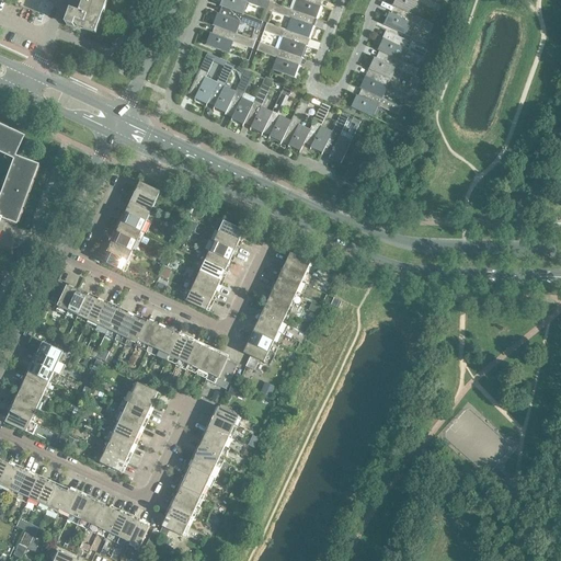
[(83,0),(79,12),(70,10),(66,24),(75,26),(75,25),(77,26),(77,27),(95,34),(107,0),(83,0)]
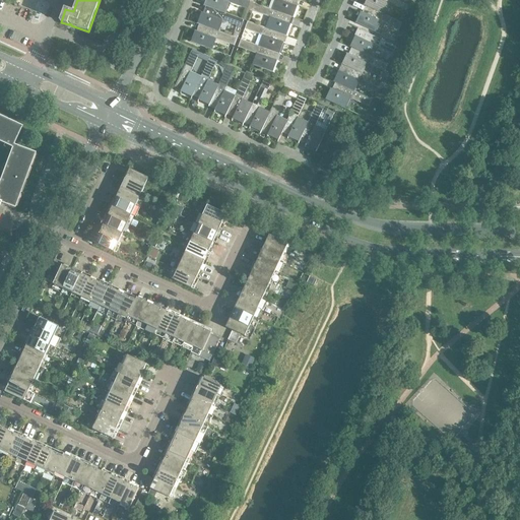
[(205,0),(204,5),(209,8),(209,7),(223,12),(228,2),(248,9),(250,1),(246,0),(205,0)]
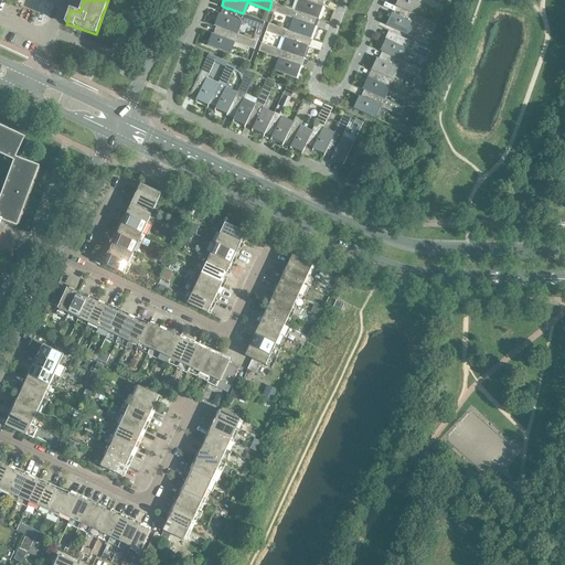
[(298,12),(315,18),(319,20),(324,8),(316,4),(317,0),(302,0),(298,11),(298,12)]
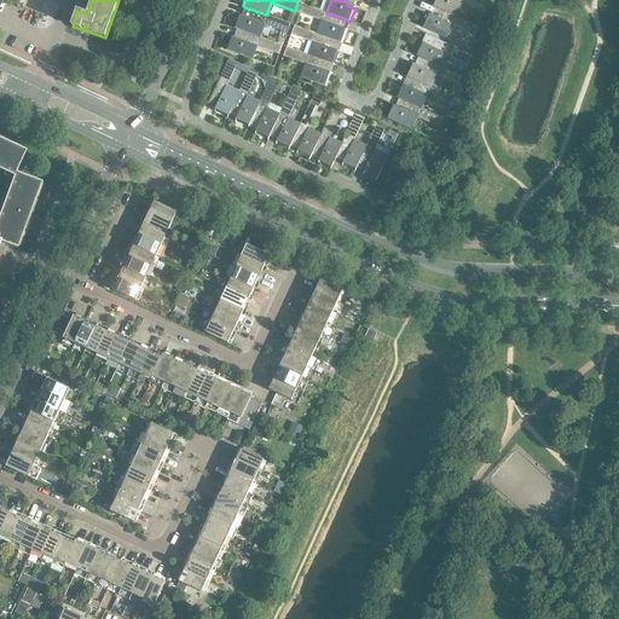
[(435,0),(433,6),(439,10),(455,17),(455,16),(461,4),(484,15),(486,16),(487,13),(495,17),(497,10),(489,6),(475,0),(435,0)]
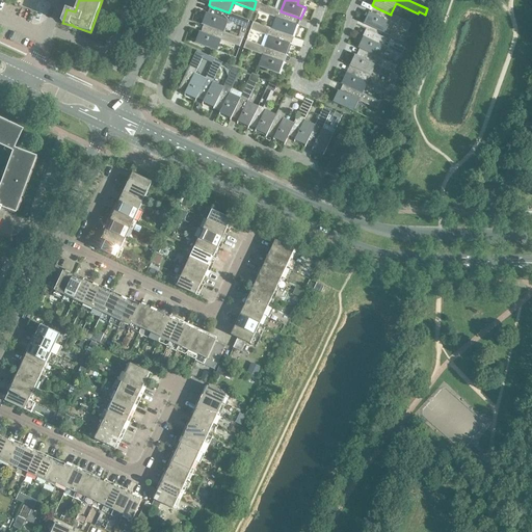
[(294,24),(296,17),(281,11),(281,10),(260,3),(257,10),(278,19),(274,29),(287,34),(294,37),(298,25),(294,24)]
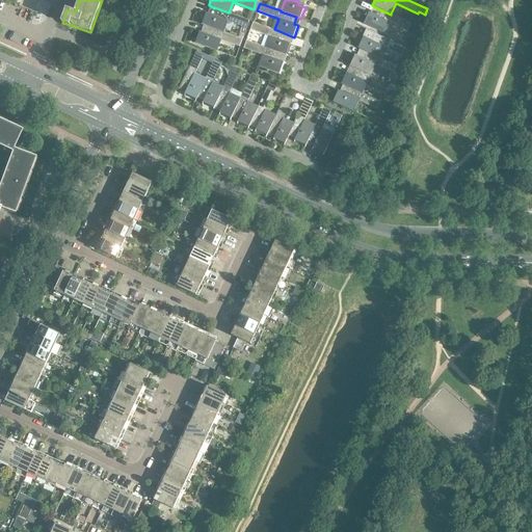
[(214,8),(212,15),(206,12),(202,24),(208,26),(221,31),(225,21),(246,28),(249,20),(229,12),(214,7),(214,8)]
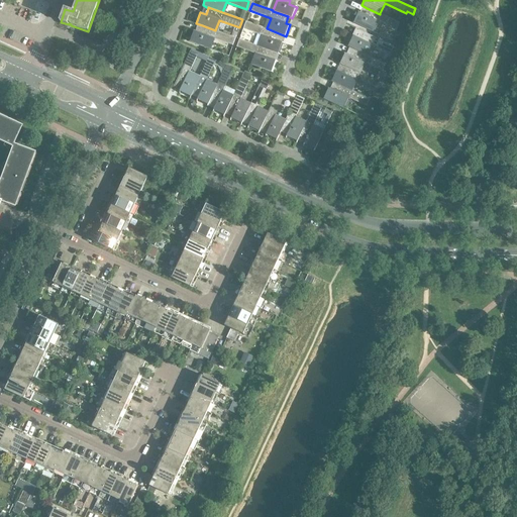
[(358,12),(353,23),(372,31),(377,21),(396,30),(396,29),(405,33),(408,27),(400,23),(400,22),(380,13),(380,14),(367,8),(364,14),(358,12)]
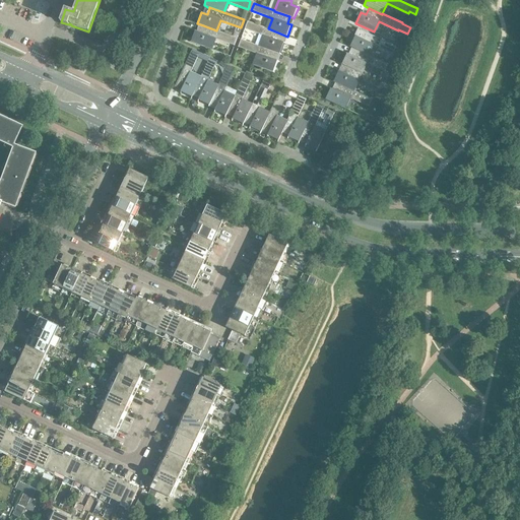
[(277,41),(280,34),(268,28),(248,21),(245,28),(265,37),(261,47),(273,52),(280,55),(284,43),(277,41)]
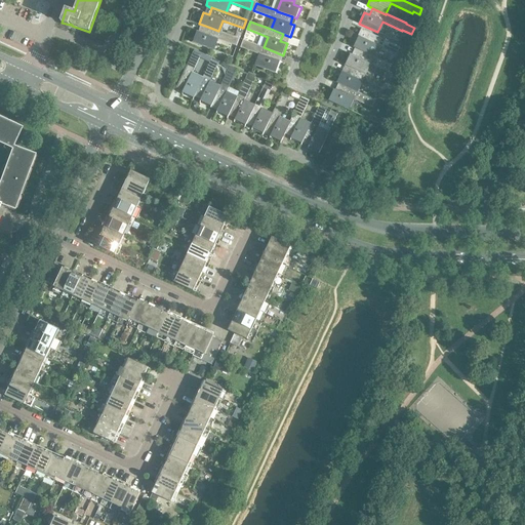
[(239,38),(235,37),(218,31),(205,26),(202,33),(199,32),(195,43),(211,49),(215,38),(236,46),(239,38)]
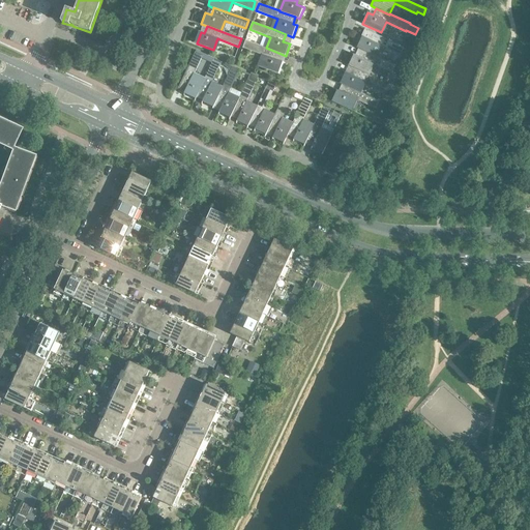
[(361,36),(356,48),(363,51),(376,56),(380,46),(401,55),(408,58),(411,51),(404,48),(366,30),(363,37),(361,36)]
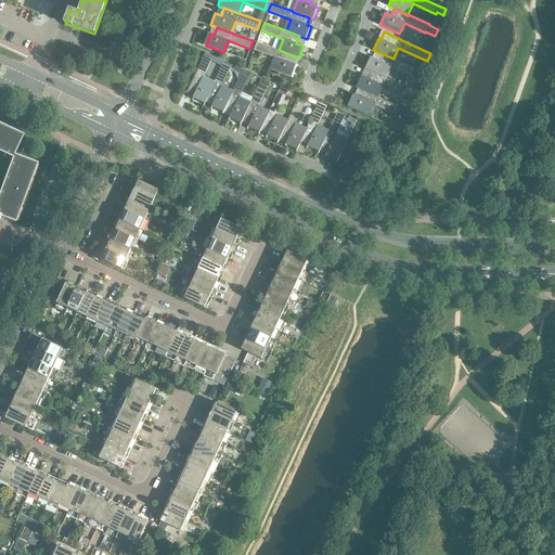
[(297,65),(289,63),(292,55),(279,50),(257,42),(254,50),(275,59),(271,69),(293,78),(297,65)]
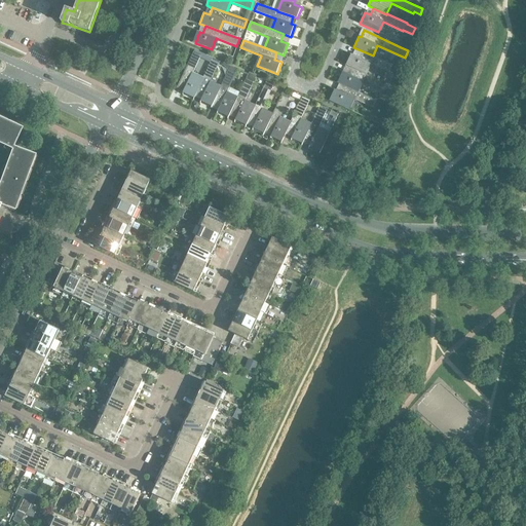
[(192,75),(202,53),(194,49),(178,85),(185,88),(182,94),(193,100),(197,91),(196,91),(202,80),(192,75)]
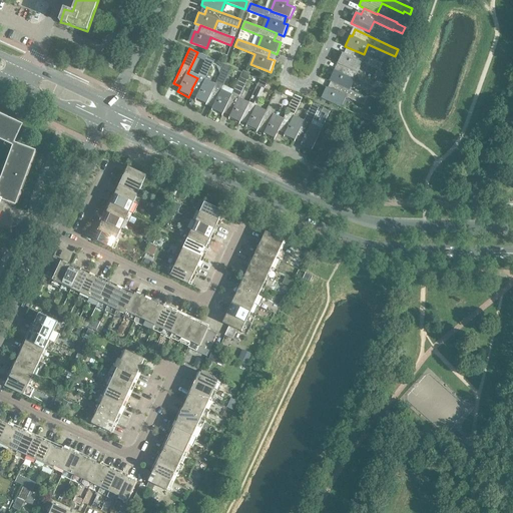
[(342,52),(337,63),(345,67),(356,72),(356,71),(360,61),(380,70),(381,68),(385,70),(388,65),(383,63),(364,54),(352,49),(351,52),(351,53),(350,56),(342,52)]
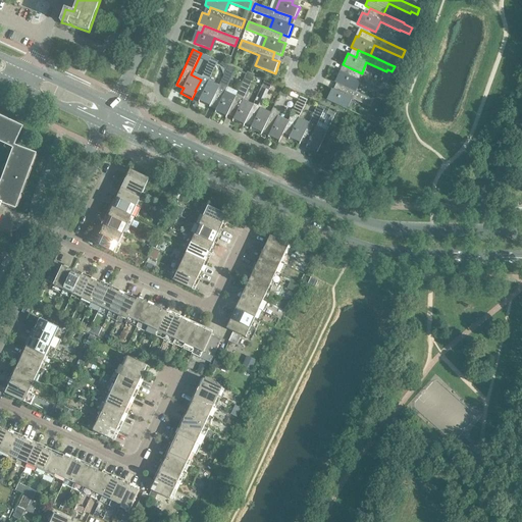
[(210,57),(209,61),(201,80),(195,91),(196,91),(202,94),(200,99),(211,104),(211,103),(218,88),(208,83),(218,61),(210,57)]
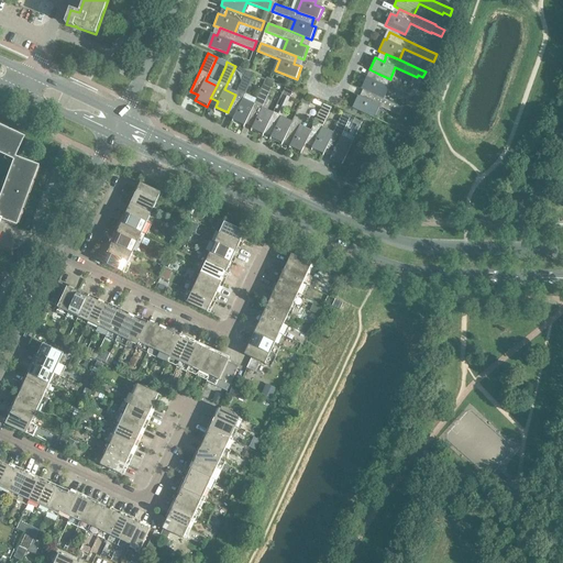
[(366,76),(361,88),(367,91),(381,98),(382,98),(386,87),(408,97),(408,96),(412,97),(414,95),(422,99),(423,95),(411,88),(390,78),(390,79),(378,74),(375,80),(366,77),(366,76)]
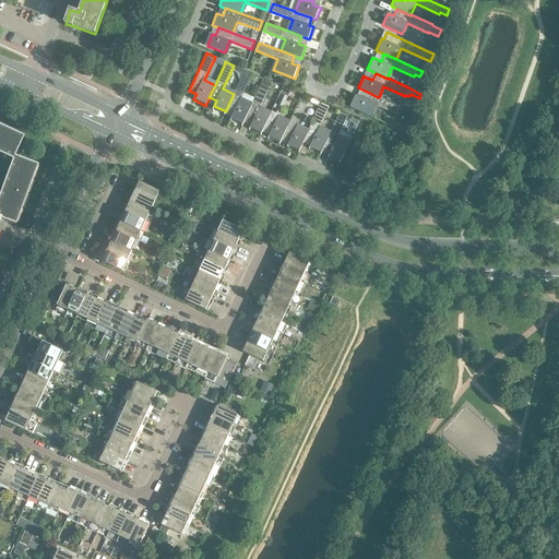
[(234,94),(226,110),(234,114),(232,118),(244,123),(248,113),(251,105),(240,99),(250,79),(242,75),(234,94)]
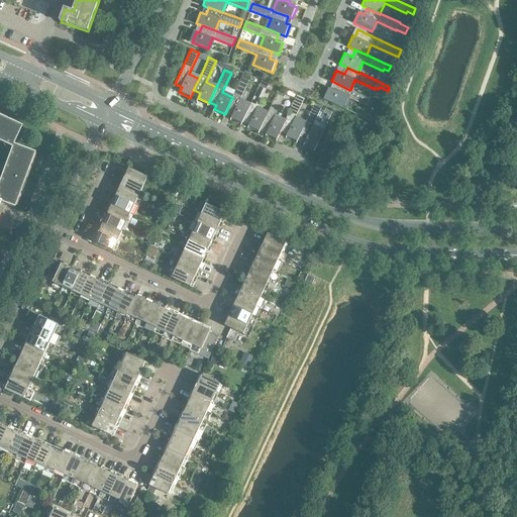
[(232,97),(229,104),(236,107),(230,119),(241,124),(244,117),(250,105),(249,105),(239,101),(248,81),(251,76),(244,72),(241,78),(235,91),(232,97)]
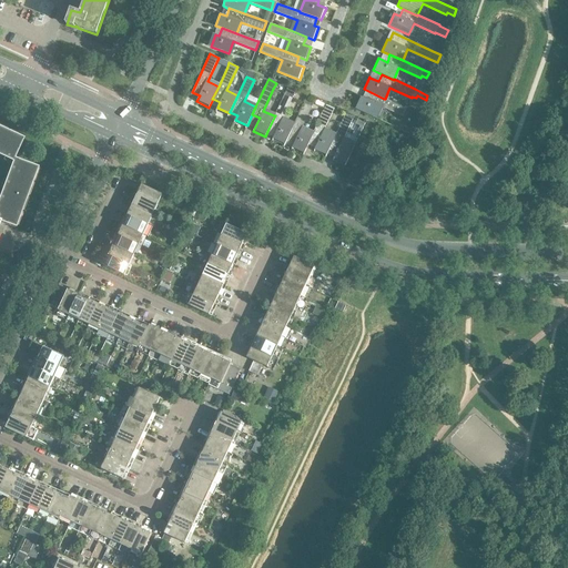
[(275,115),(269,129),(276,132),(274,138),(286,143),(288,137),(294,124),(283,120),(295,94),(296,90),(288,87),(285,94),(284,94),(274,115),(275,115)]
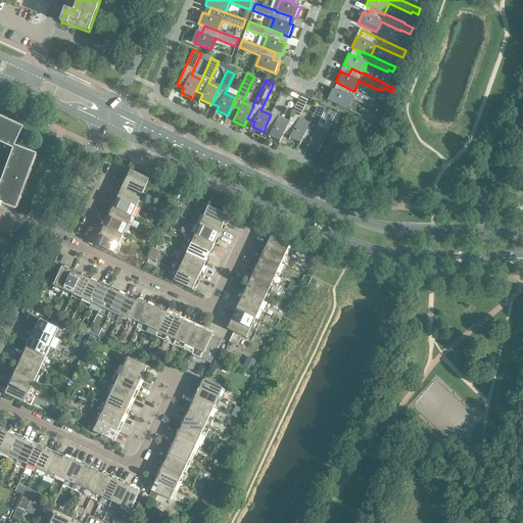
[(334,90),(329,101),(345,108),(350,98),(371,107),(373,108),(376,101),(374,100),(354,91),(353,91),(341,85),(338,91),(334,90)]
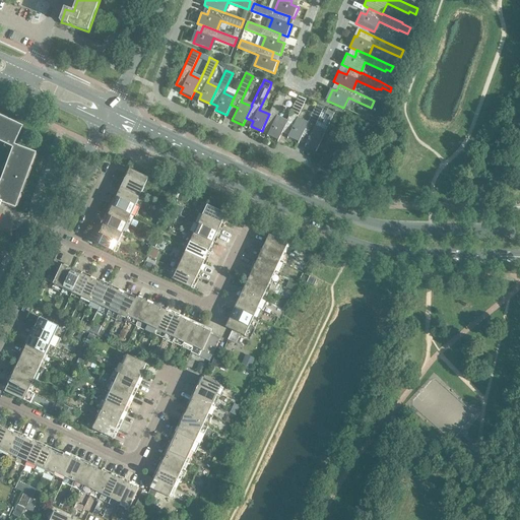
[(264,125),(271,128),(268,134),(279,139),(286,123),(286,122),(276,118),(287,94),(279,90),(269,114),(264,125)]
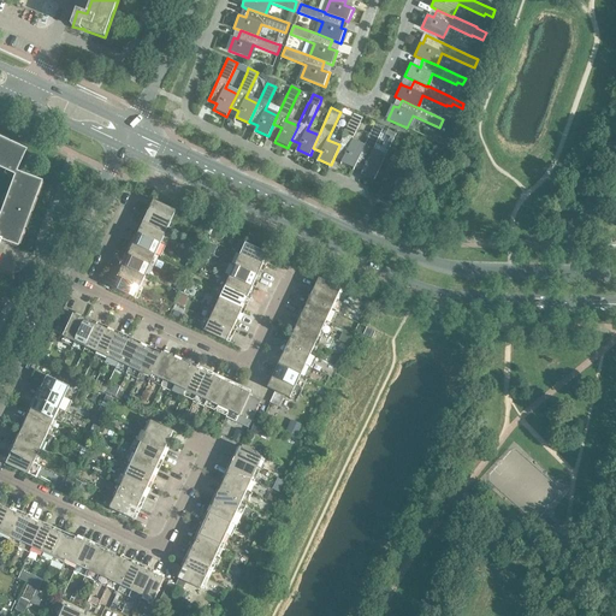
[(362,118),(354,113),(353,117),(339,144),(339,146),(348,149),(342,160),(355,166),(357,161),(365,147),(363,147),(351,141),(362,118)]
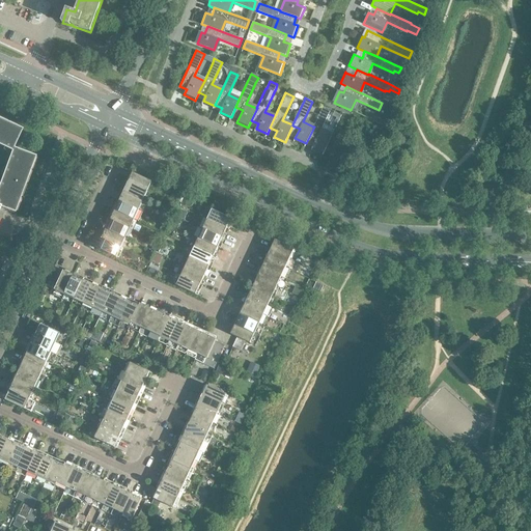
[(331,110),(323,107),(313,127),(314,127),(308,139),(315,142),(311,149),(323,155),(332,135),(322,130),(331,110)]
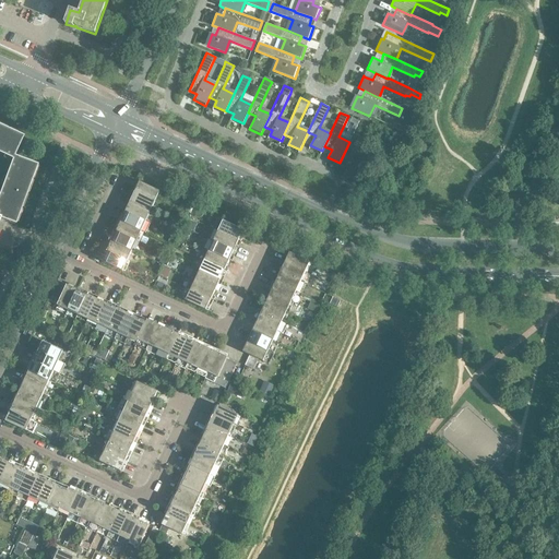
[(393,127),(404,132),(406,128),(394,122),(393,127)]
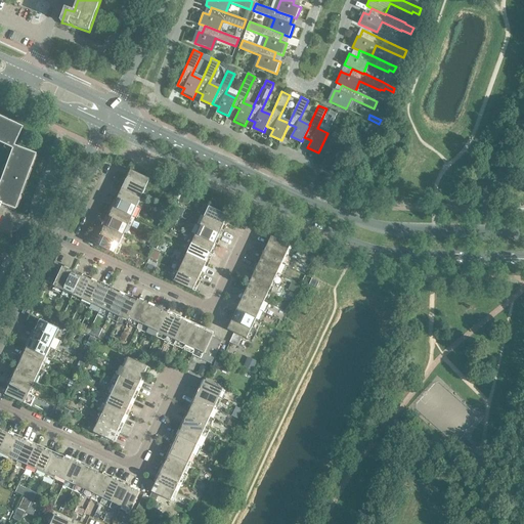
[(0,141),(12,147),(20,128),(12,125),(12,126),(7,124),(8,122),(0,118),(0,141)]
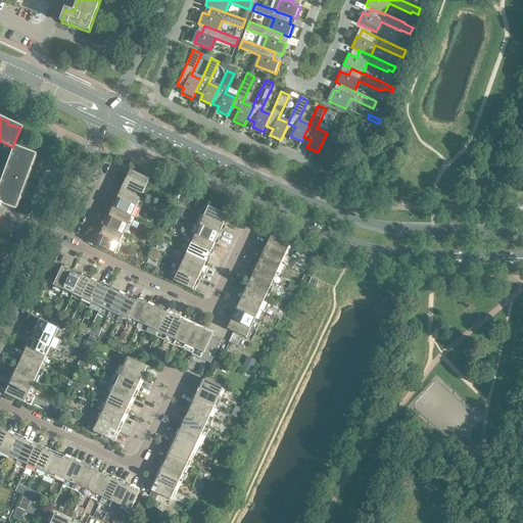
[(0,204),(13,210),(16,201),(15,200),(17,195),(18,196),(21,188),(20,187),(22,182),(24,183),(27,175),(25,174),(27,169),(29,170),(32,161),(30,160),(32,155),(34,155),(34,154),(14,147),(0,186),(0,204)]
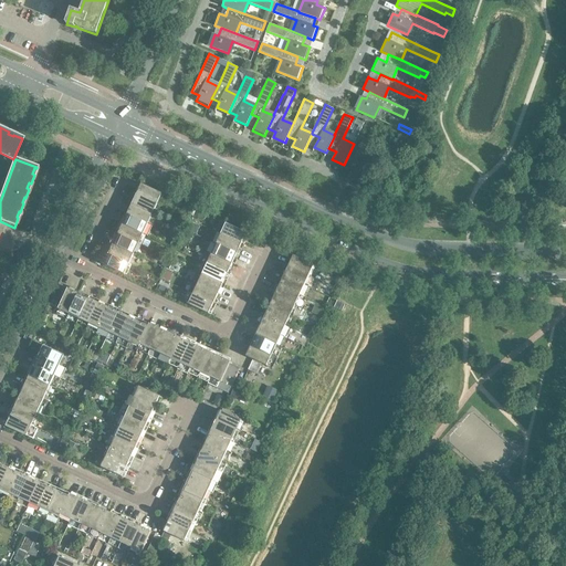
[(142,185),(137,195),(157,205),(163,194),(142,185)]
